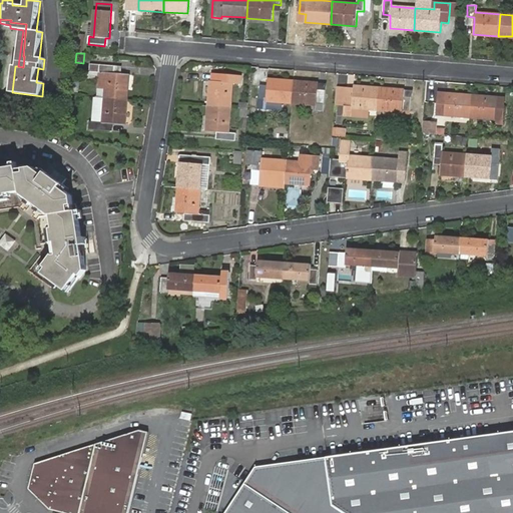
[(104,97),(127,99),(129,75),(122,74),(113,74),(114,67),(91,65),(90,72),(99,73),(98,89),(105,89),(104,97)]
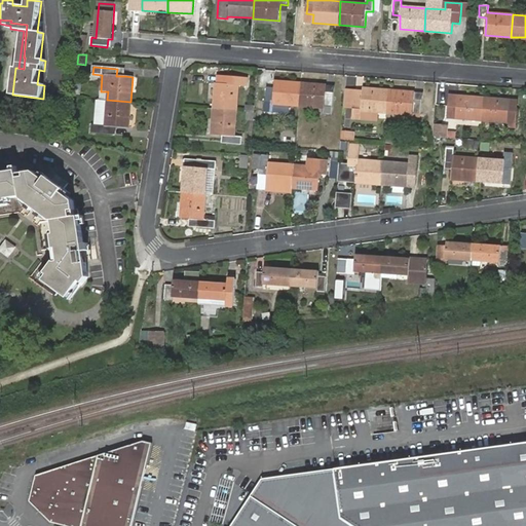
[(216,83),(214,109),(236,111),(238,85),(247,85),(247,78),(232,77),(232,84),(223,84),(216,83)]
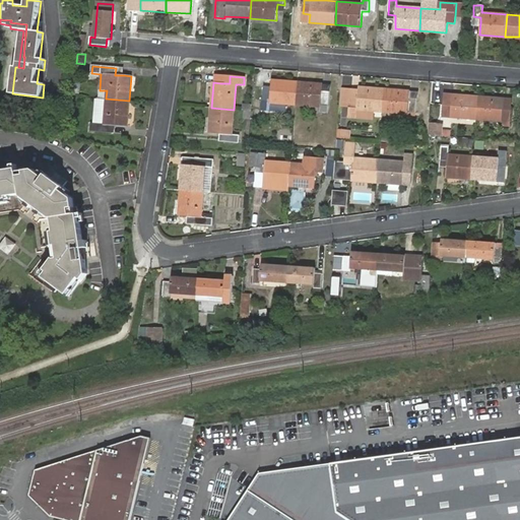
[(296,105),(298,82),(272,80),(272,82),(271,87),(264,86),(263,109),(269,109),(269,108),(285,109),(285,104),(296,105)]
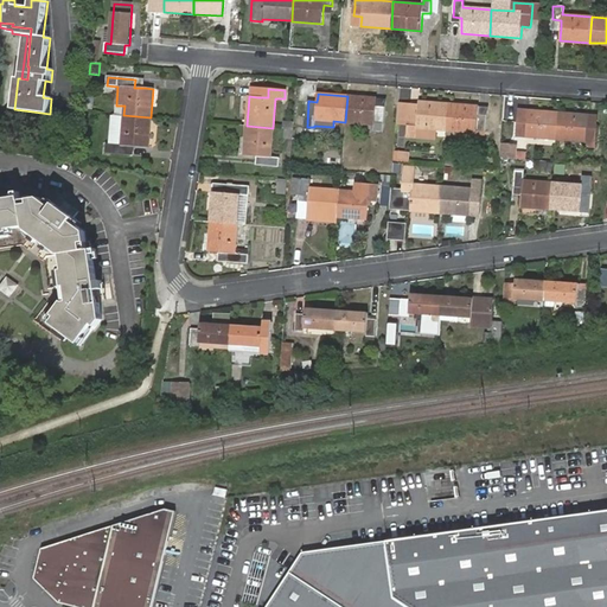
[(376,98),(347,96),(345,122),(374,125),(374,131),(382,132),(384,108),(376,108),(376,98)]
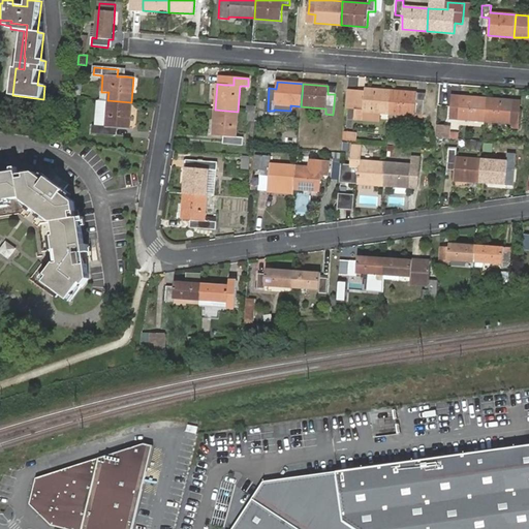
[(390,114),(392,91),(365,89),(365,90),(364,95),(356,95),(355,114),(355,116),(362,117),(363,112),(378,113),(390,114)]
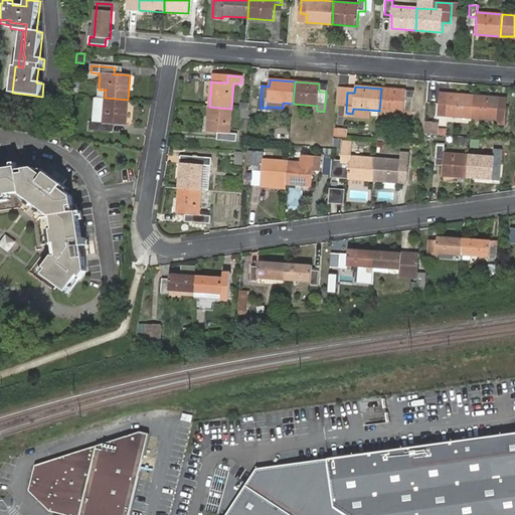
[(405,91),(381,89),(379,111),(403,113),(404,111),(411,112),(412,98),(405,97),(405,91)]
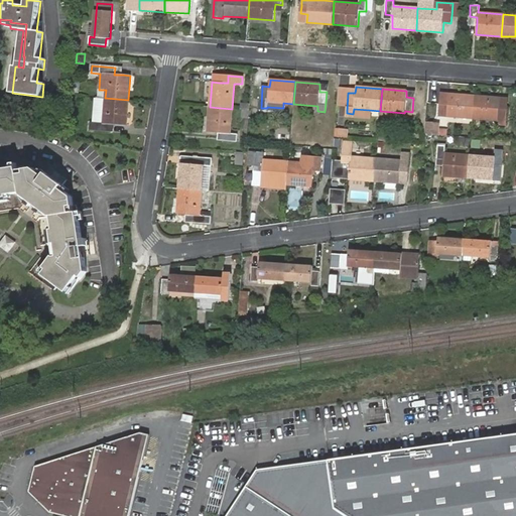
[(336,110),(347,111),(348,93),(337,92),(336,110)]
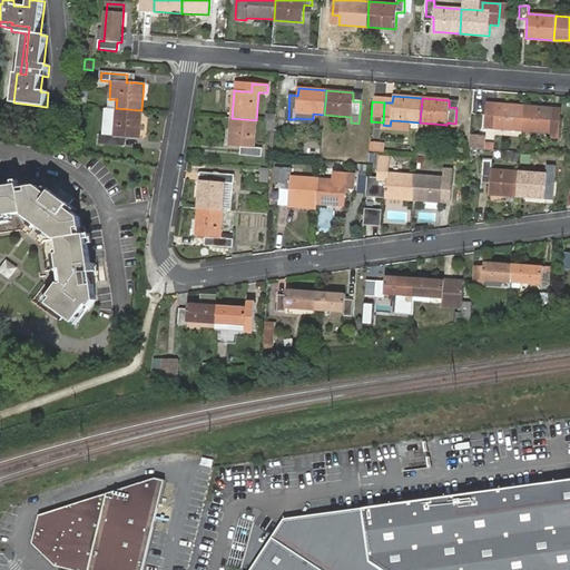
[(522,130),(524,106),(495,104),(495,107),(495,112),(488,112),(487,126),(493,127),(493,128),(522,130)]
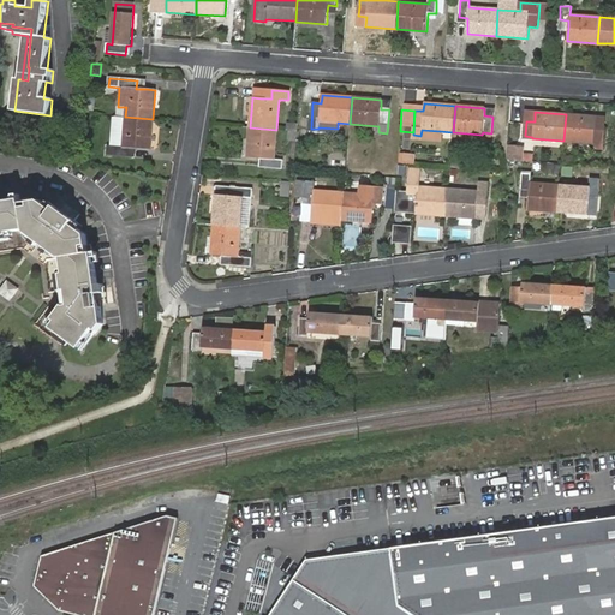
[(596,117),(566,114),(563,141),(593,143),(593,142),(602,142),(603,133),(595,132),(596,125),(596,117)]
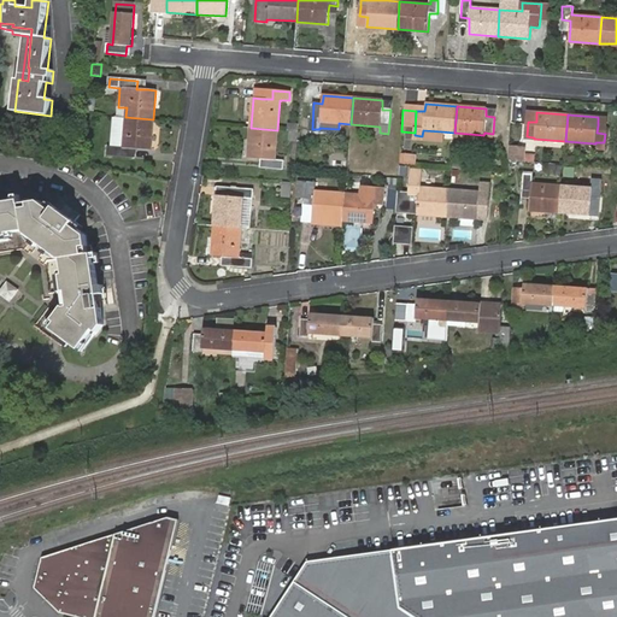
[(125,117),(115,117),(112,147),(109,147),(107,156),(130,157),(131,150),(137,150),(151,151),(153,119),(125,117)]
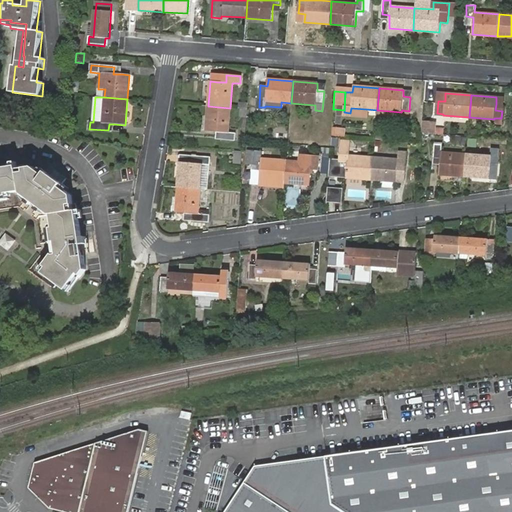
[(230,108),(208,106),(206,131),(217,132),(216,139),(235,141),(236,134),(229,133),(230,108)]
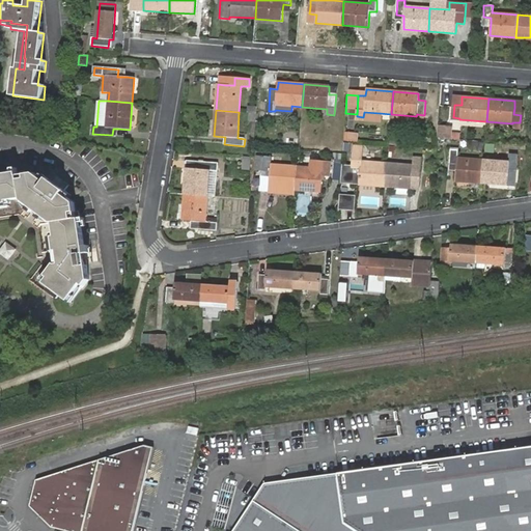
[(379,121),(380,113),(364,112),(363,117),(363,120),(379,121)]
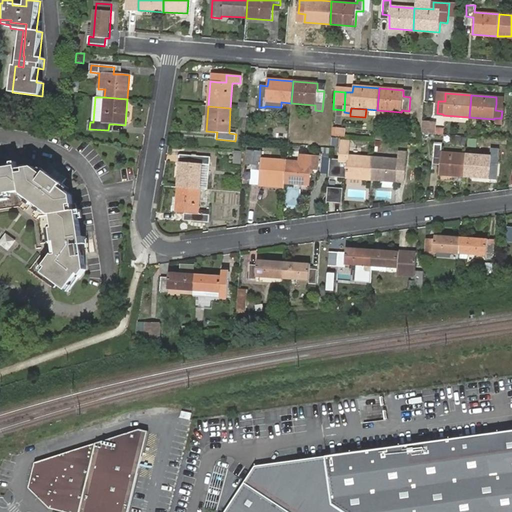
[(433,134),(433,125),(422,125),(421,133),(433,134)]
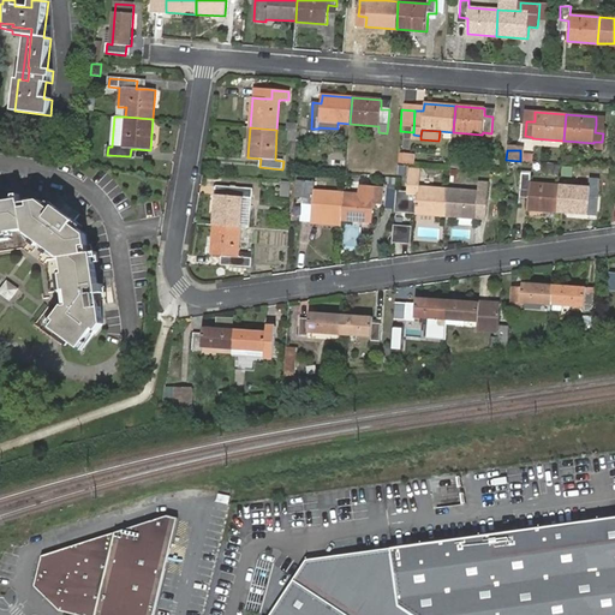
[(398,163),(413,165),(415,154),(399,151),(398,163)]
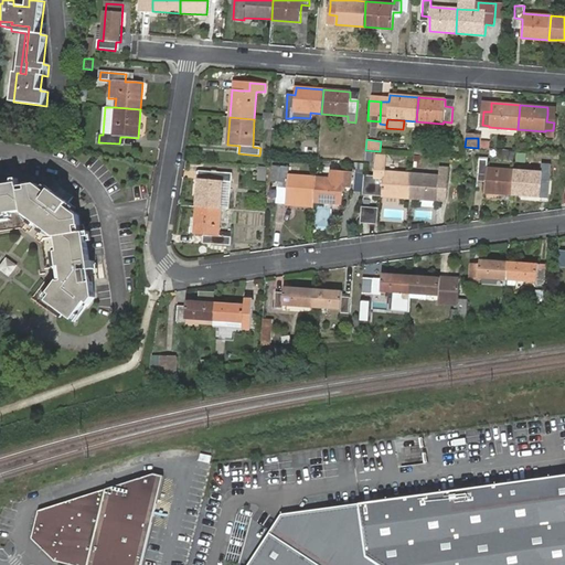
[(304,147),(304,156),(317,157),(318,148),(304,147)]
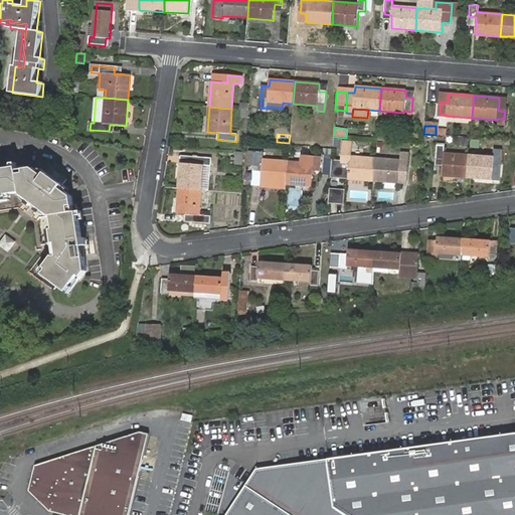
[(472,140),(472,150),(481,151),(482,140),(472,140)]
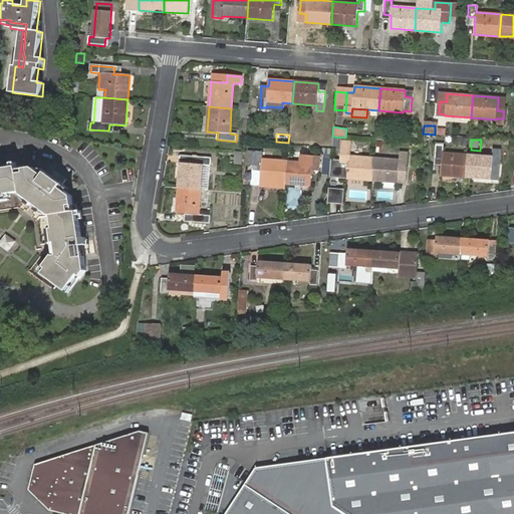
[(347,178),(372,180),(374,159),(349,157),(350,143),(343,142),(341,165),(329,164),(328,180),(342,181),(343,167),(348,167),(347,178)]
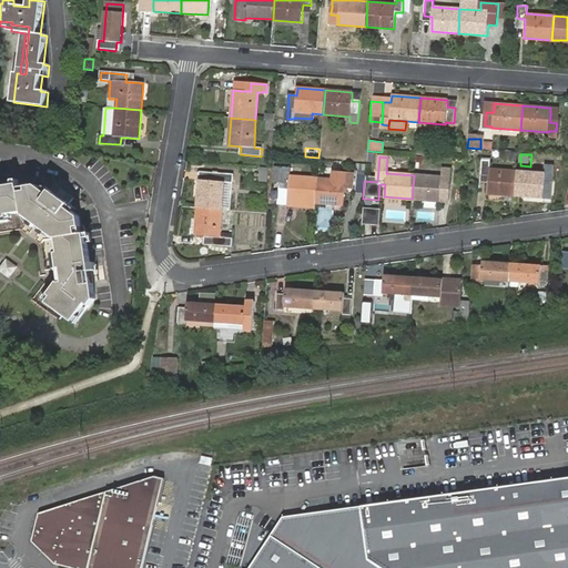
[(487,193),(515,195),(517,171),(489,170),(489,162),(483,161),(480,175),(488,176),(488,183),(487,193)]
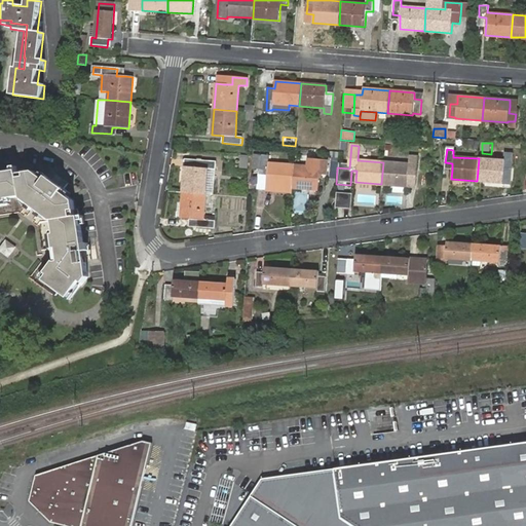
[(504,153),(512,154),(513,150),(501,149),(500,157),(504,158),(504,153)]
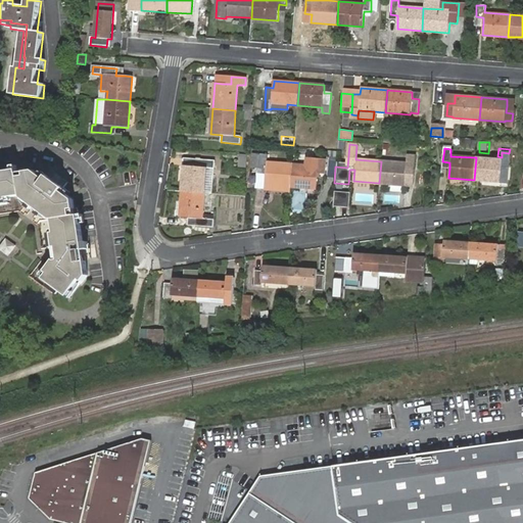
[(476,157),(474,180),(500,182),(501,167),(509,167),(509,153),(502,152),(502,157),(502,159),(476,157)]
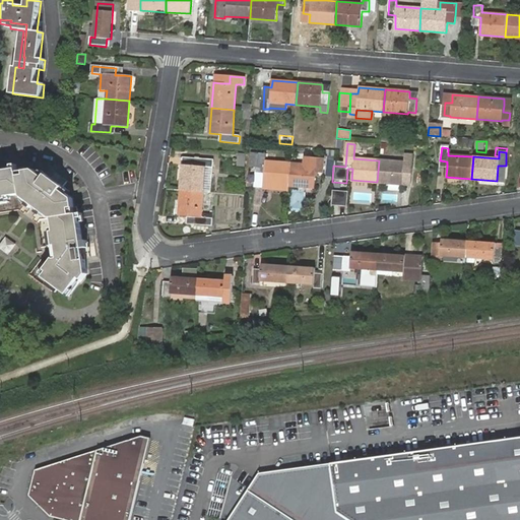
[(263,183),(289,185),(291,164),(266,161),(266,153),(259,153),(258,168),(265,169),(264,174),(263,183)]
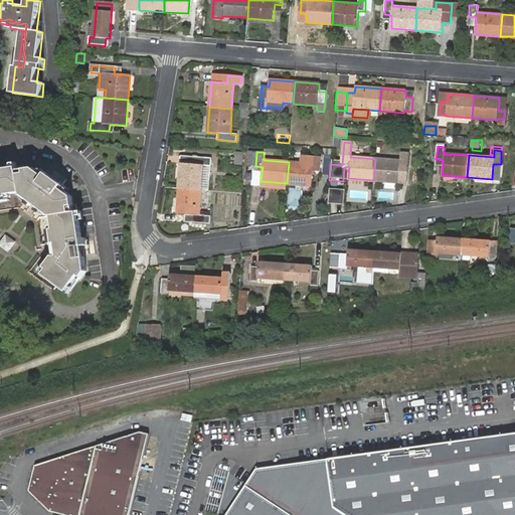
[(375,159),(373,180),(399,182),(399,183),(405,184),(408,154),(401,153),(400,161),(375,159)]
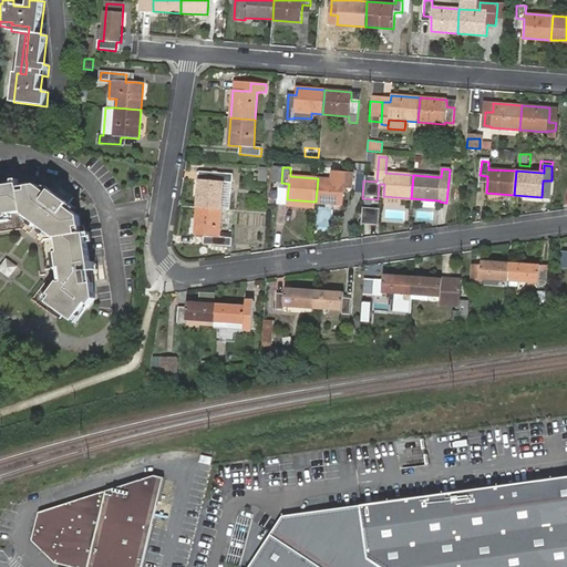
[(199,172),(197,207),(222,209),(224,182),(232,183),(233,175),(199,172)]
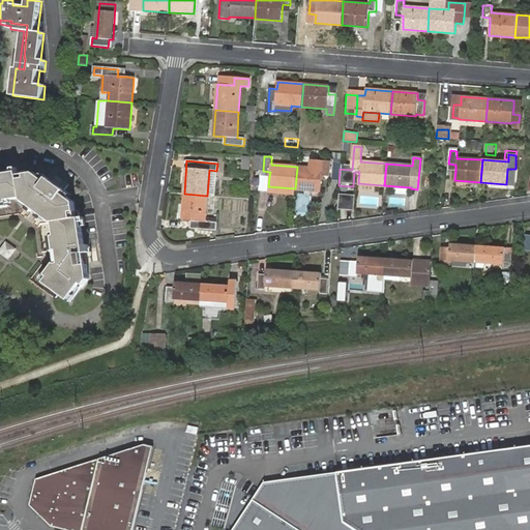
[(297,167),(295,188),(320,192),(321,175),(329,176),(330,163),(311,160),(310,169),(297,167)]
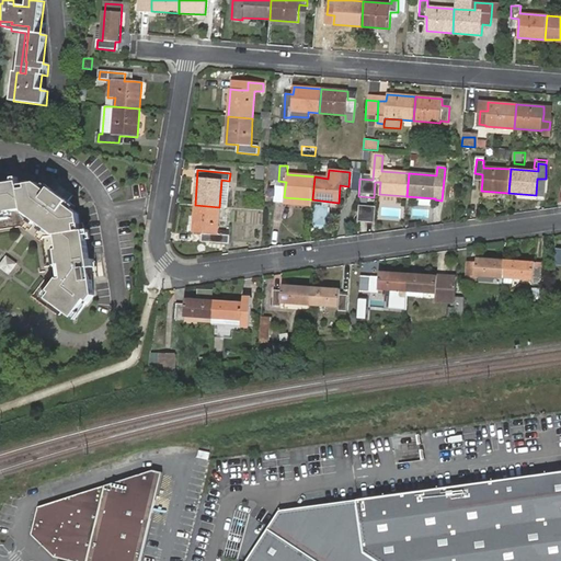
[(57,289),(52,297),(47,304),(58,312),(64,306),(72,311),(83,298),(87,299),(92,293),(90,277),(87,277),(86,266),(92,265),(91,259),(87,259),(80,221),(79,221),(77,212),(65,202),(68,197),(64,193),(59,198),(57,201),(52,197),(54,194),(58,189),(53,185),(48,190),(37,181),(29,182),(27,179),(0,182),(0,212),(12,210),(27,208),(57,230),(59,245),(63,262),(65,276),(55,288),(57,289)]
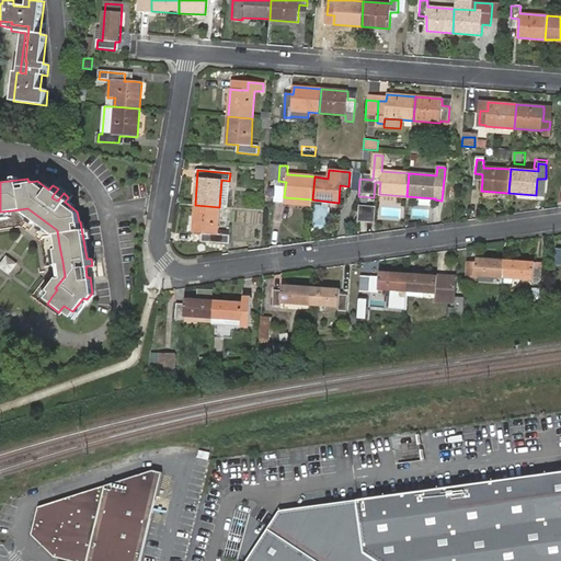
[(219,207),(195,205),(193,232),(203,233),(209,235),(209,242),(229,243),(229,236),(217,235),(219,207)]
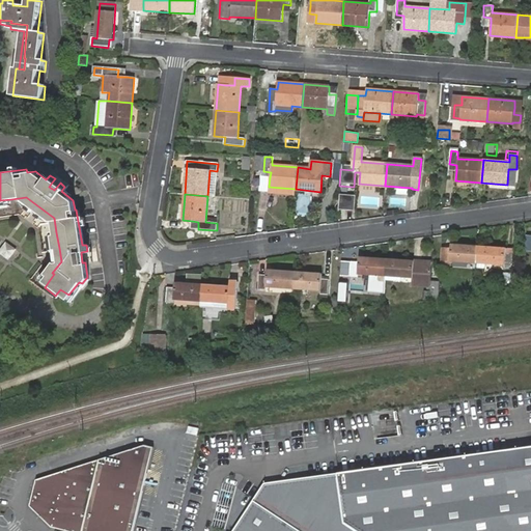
[(360,194),(360,207),(379,208),(380,196),(360,194)]
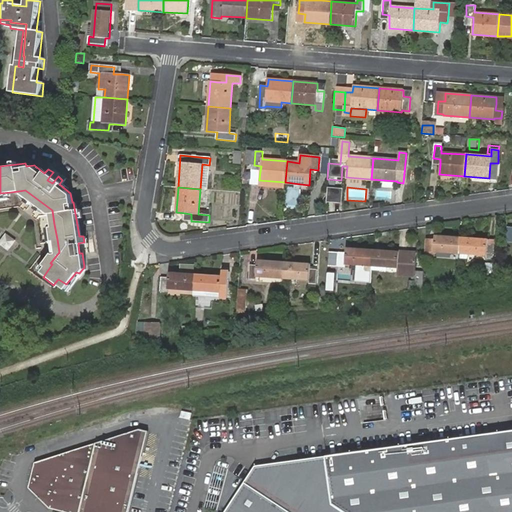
[(329,188),(327,201),(342,202),(343,189),(329,188)]
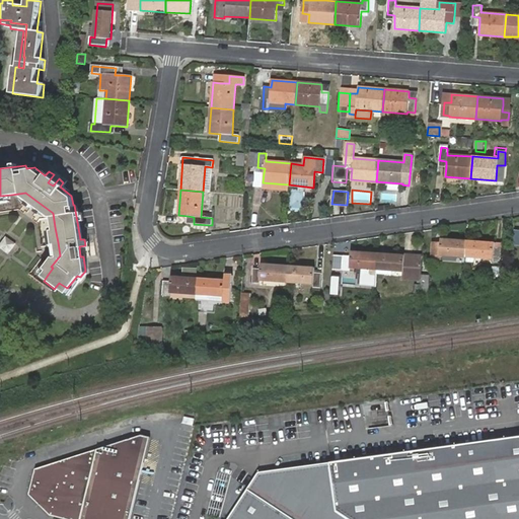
[(5,235),(0,243),(0,248),(9,254),(17,243),(5,235)]
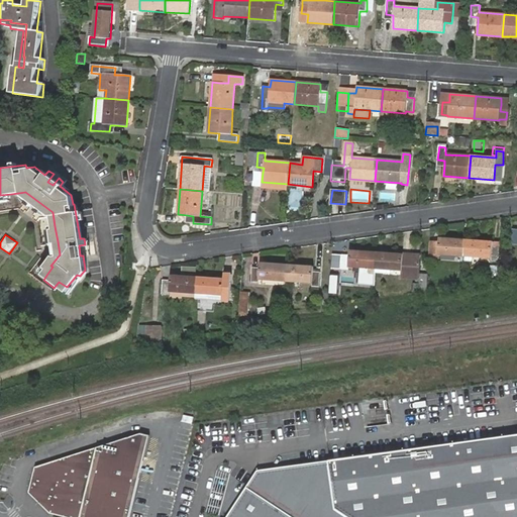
[(464,252),(466,240),(439,238),(439,242),(432,242),(431,257),(437,257),(438,254),(457,255),(457,252),(464,252)]
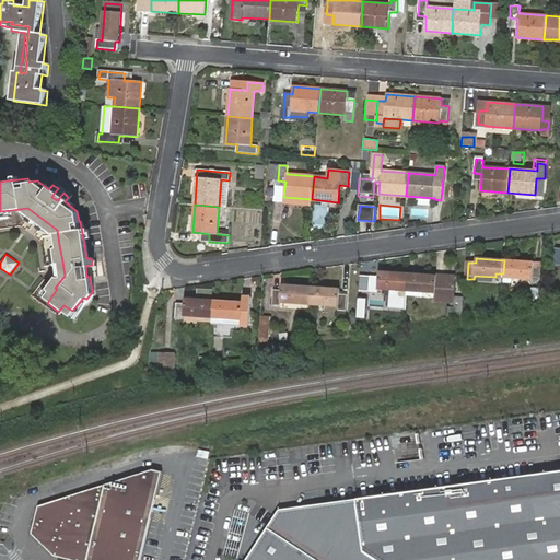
[(534,263),(504,260),(503,273),(511,275),(511,278),(532,279),(532,282),(539,282),(540,268),(534,267),(534,263)]
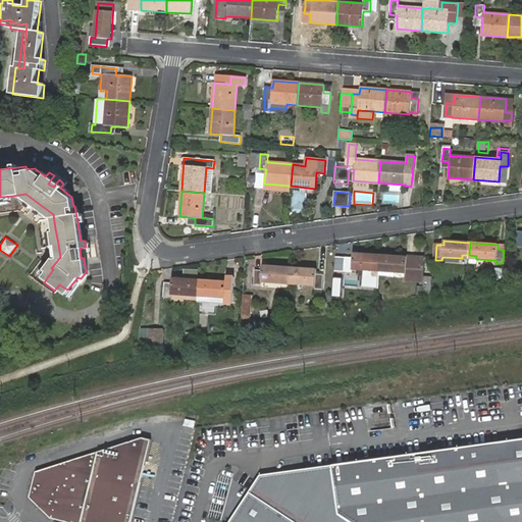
[(378,268),(379,255),(354,254),(353,258),(345,258),(344,272),(352,273),(353,269),(372,271),(372,267),(378,268)]
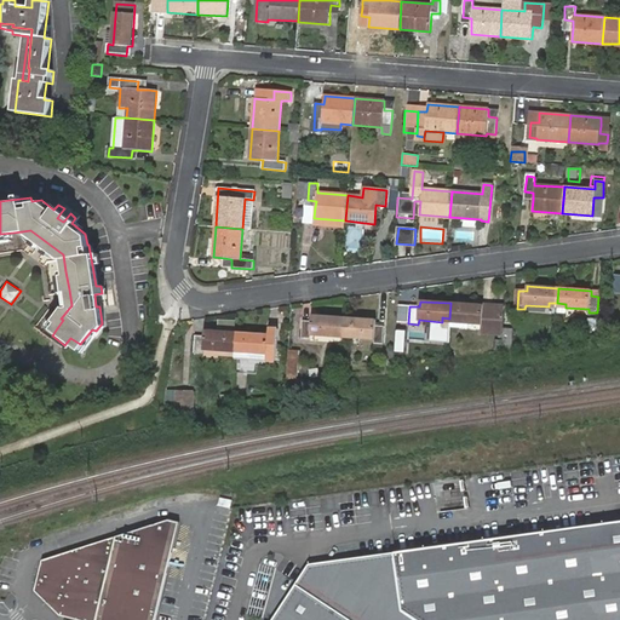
[(489,336),(503,336),(503,328),(504,308),(482,305),(451,303),(449,319),(449,322),(458,323),(466,323),(481,325),(481,334),(489,336)]
